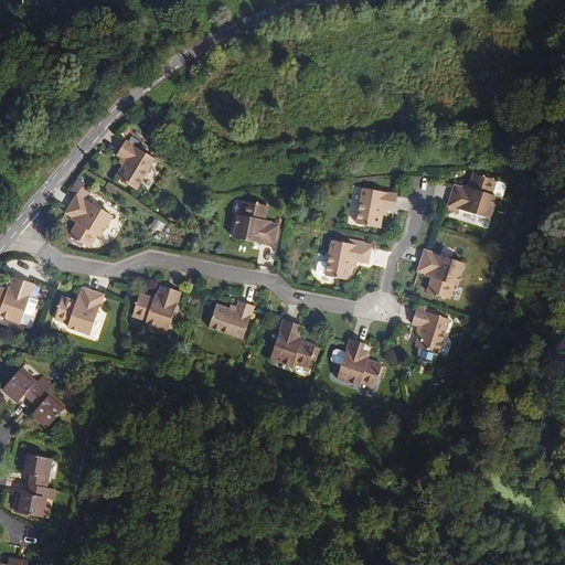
[(148,112),(142,117),(146,121),(152,116),(148,112)]
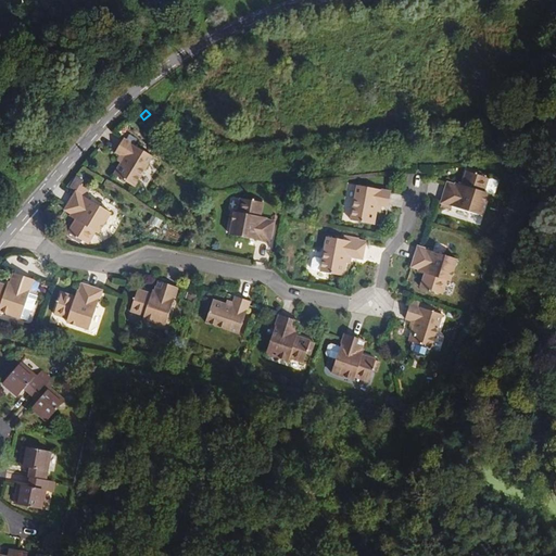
[(135,187),(152,156),(124,138),(115,152),(121,155),(125,158),(122,163),(114,175),(135,187)]
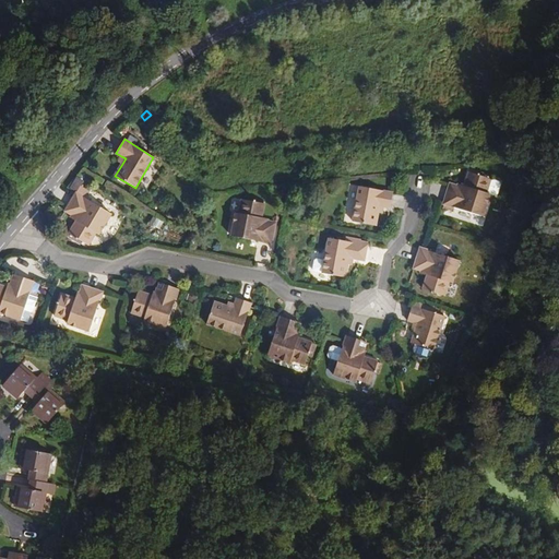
[(492,177),(470,169),(468,173),(491,180),(492,177)]
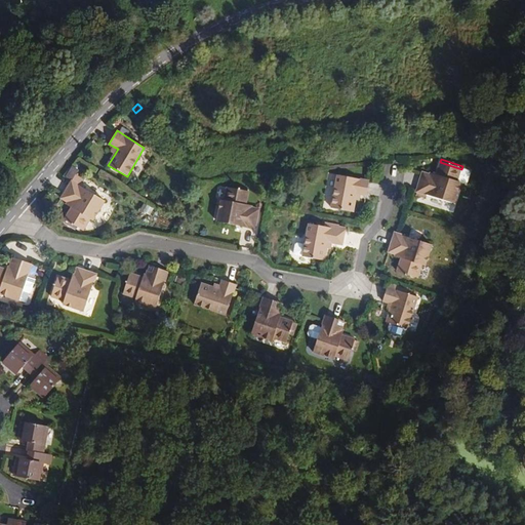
[(453,203),(460,183),(457,182),(461,169),(440,162),(436,174),(439,175),(437,183),(421,177),(416,192),(453,203)]
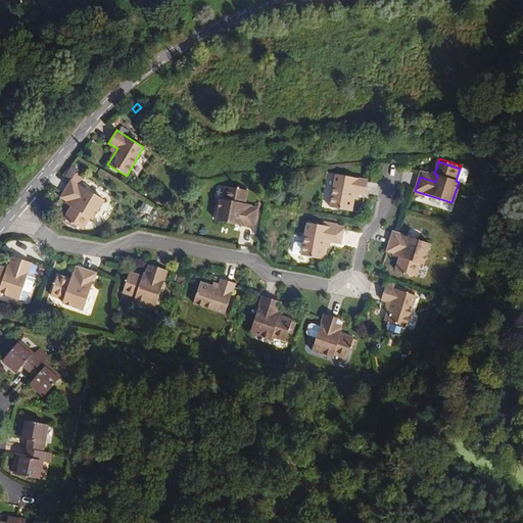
[(435,182),(437,175),(434,174),(431,173),(430,175),(421,172),(420,177),(435,182)]
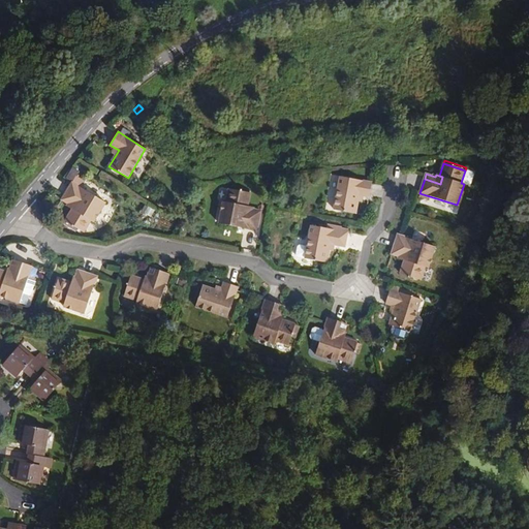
[(93,222),(104,204),(85,191),(85,182),(76,177),(64,195),(78,205),(74,211),(72,210),(65,221),(84,232),(91,221),(93,222)]
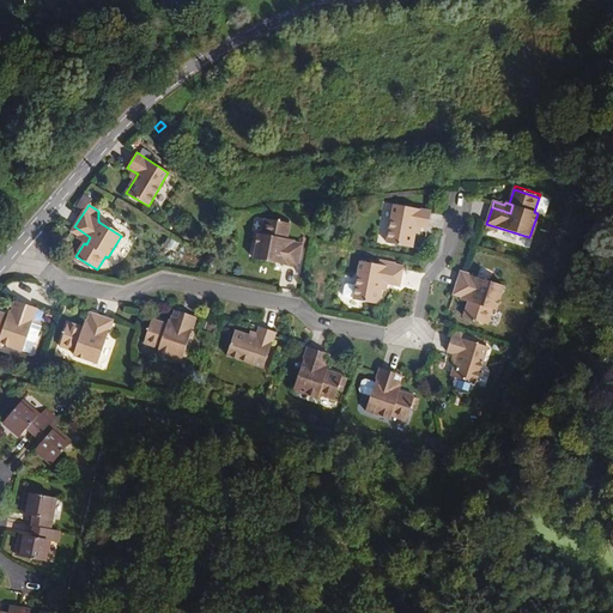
[(428,229),(431,212),(394,205),(387,243),(412,248),(416,234),(417,225),(420,226),(420,228),(428,229)]
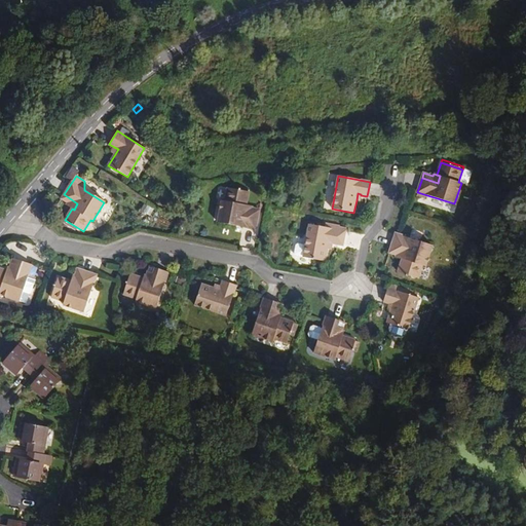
[(256,230),(259,216),(242,212),(245,204),(247,205),(249,192),(228,188),(226,201),(222,200),(218,222),(256,230)]
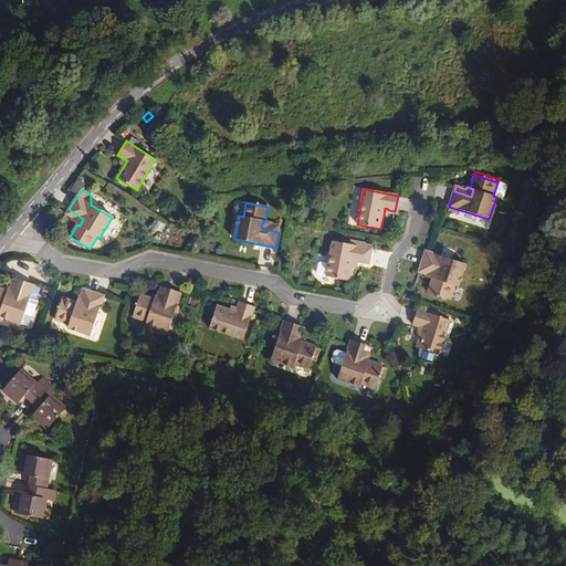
[(83,219),(69,209),(65,215),(74,220),(74,222),(77,224),(80,226),(83,219)]
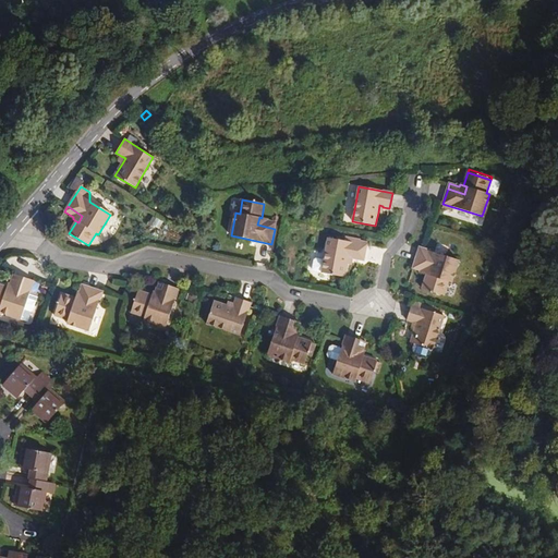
[(275,229),(276,223),(265,221),(266,219),(262,218),(259,217),(257,225),(275,229)]
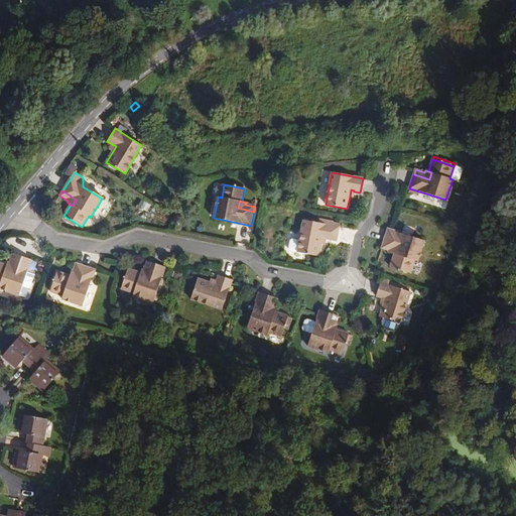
[(335,241),(337,228),(333,227),(333,224),(334,223),(320,220),(319,224),(303,221),(299,240),(292,238),(290,240),(288,249),(290,251),(318,257),(320,245),(323,239),(326,239),(325,240),(335,241)]
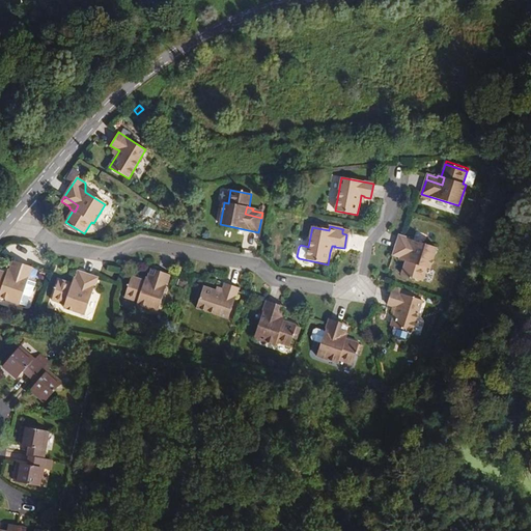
[(429,270),(436,248),(399,235),(394,250),(411,255),(409,262),(406,261),(401,275),(422,281),(426,269),(429,270)]
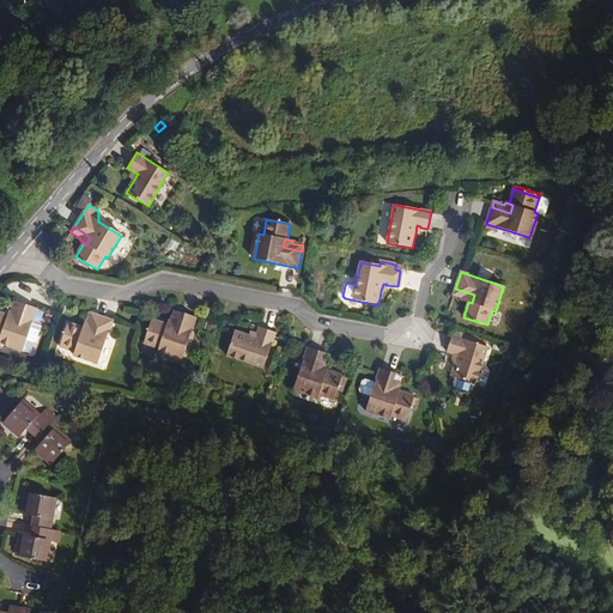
[(472,303),(474,295),(455,289),(454,295),(465,298),(465,301),(468,302),(472,303)]
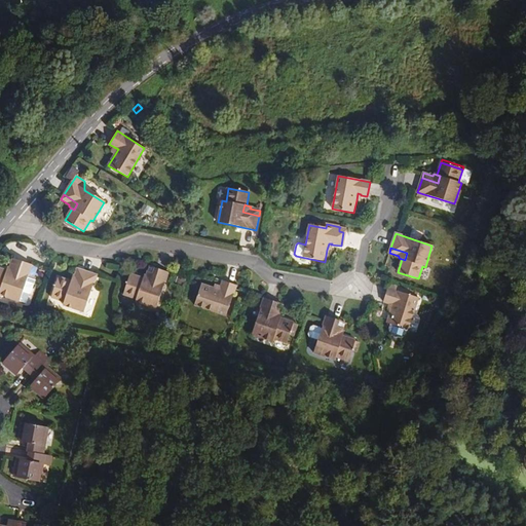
[(12,276),(17,261),(12,259),(9,267),(7,267),(6,271),(5,274),(12,276)]
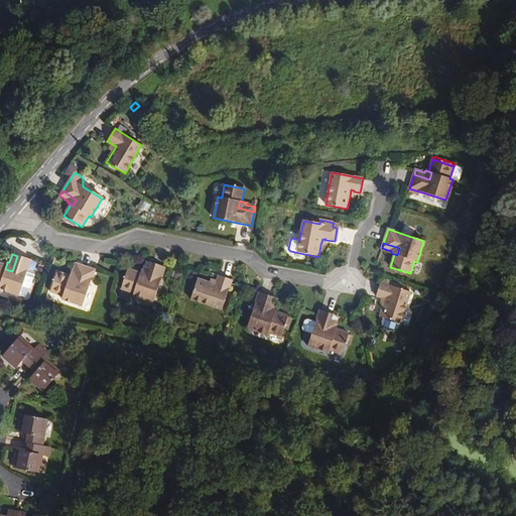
[(28,290),(33,274),(32,274),(36,262),(17,256),(12,271),(5,269),(6,266),(0,263),(0,288),(25,297),(27,290),(28,290)]
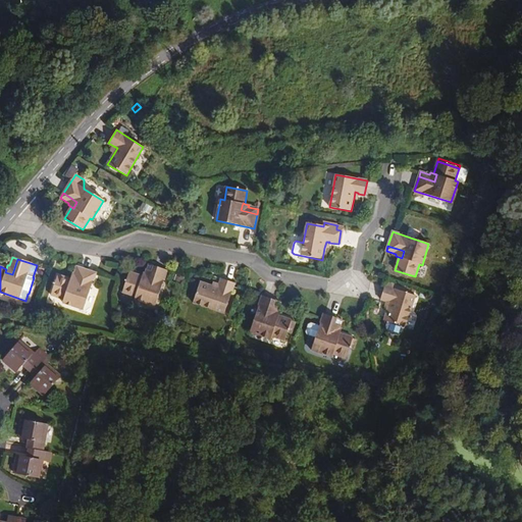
[(148,281),(153,266),(148,264),(145,273),(143,273),(142,276),(141,279),(148,281)]
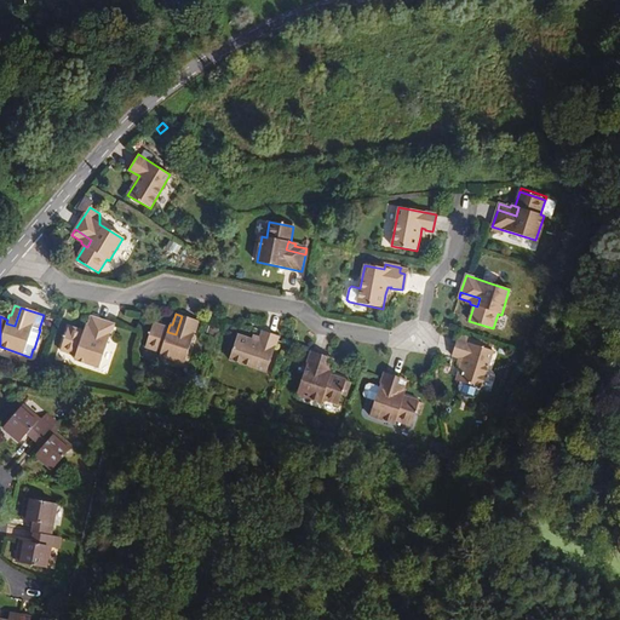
[(183,365),(197,322),(182,316),(176,334),(167,332),(168,328),(154,323),(145,348),(160,354),(159,356),(183,365)]
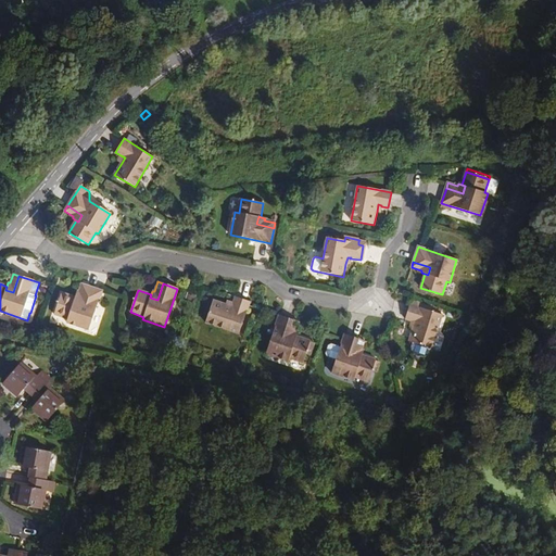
[(81,302),(87,286),(81,285),(78,293),(76,293),(75,298),(74,300),(81,302)]
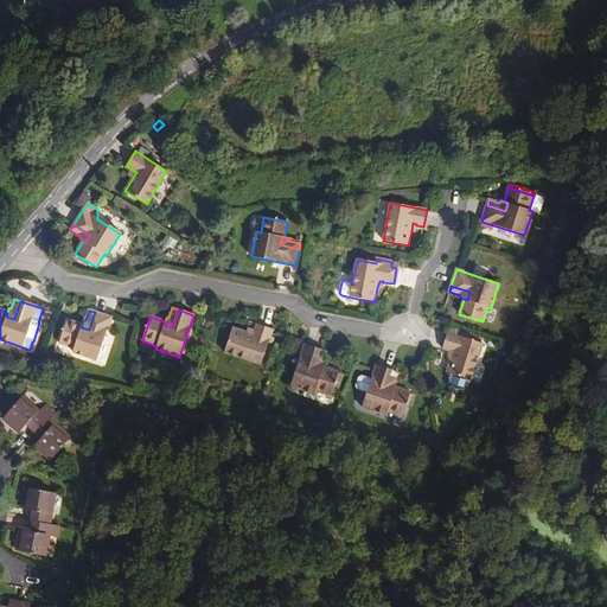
[(96,360),(110,318),(95,312),(89,330),(81,327),(82,325),(66,320),(59,343),(74,349),(72,352),(96,360)]
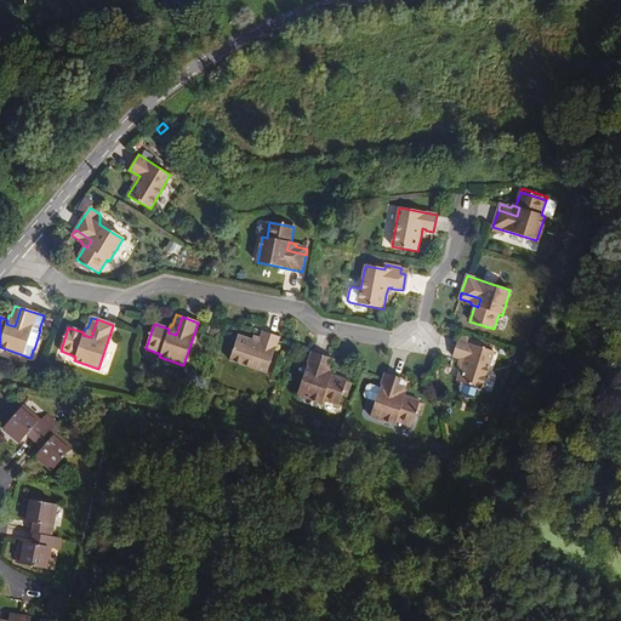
[(267,374),(279,339),(263,331),(261,340),(260,343),(252,341),(239,336),(229,360),(267,374)]
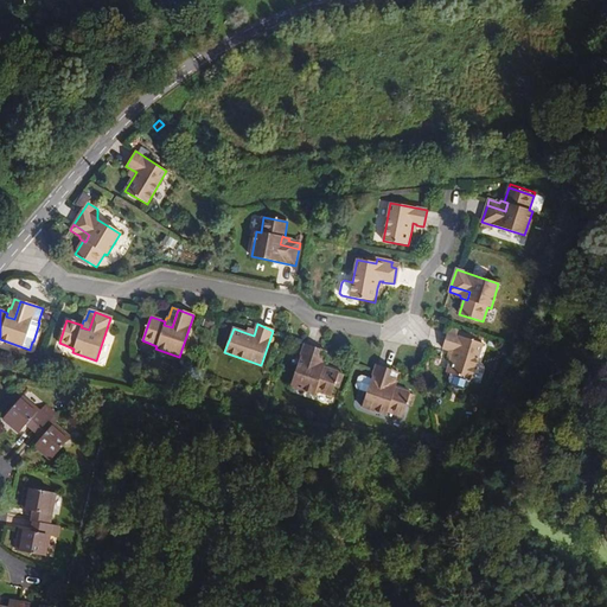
[(471,381),(483,344),(480,344),(483,336),(468,331),(467,334),(452,330),(451,333),(447,332),(442,349),(449,351),(454,352),(451,358),(447,372),(451,375),(471,381)]
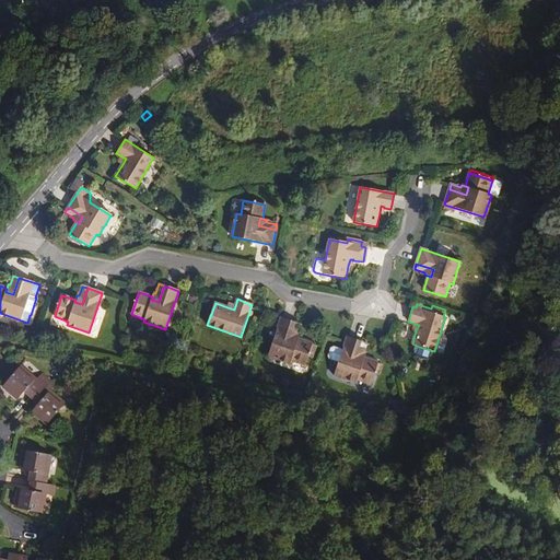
[(304,365),(312,345),(299,339),(298,342),(290,339),(295,323),(281,318),(267,358),(290,364),(291,361),(304,365)]
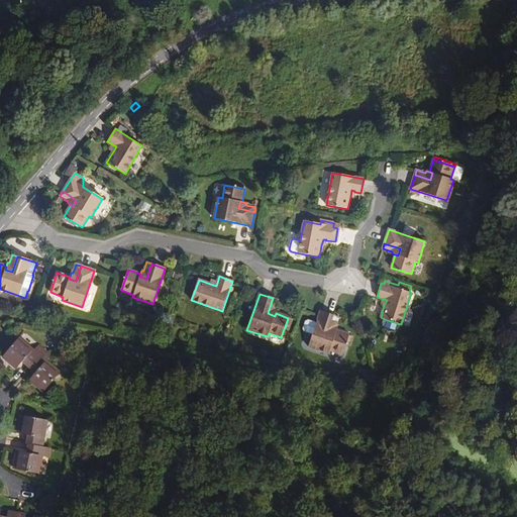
[(276,313),(277,310),(275,309),(278,300),(273,298),(268,313),(275,316),(276,313)]
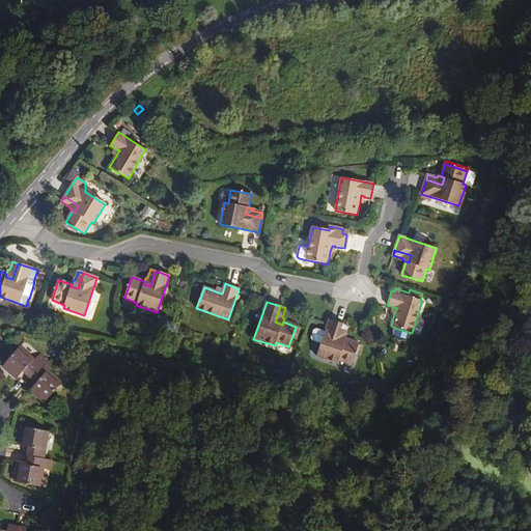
[(351,365),(358,343),(345,339),(344,342),(337,340),(342,324),(329,319),(325,332),(315,330),(313,331),(311,338),(312,341),(320,343),(316,356),(337,363),(338,361),(351,365)]
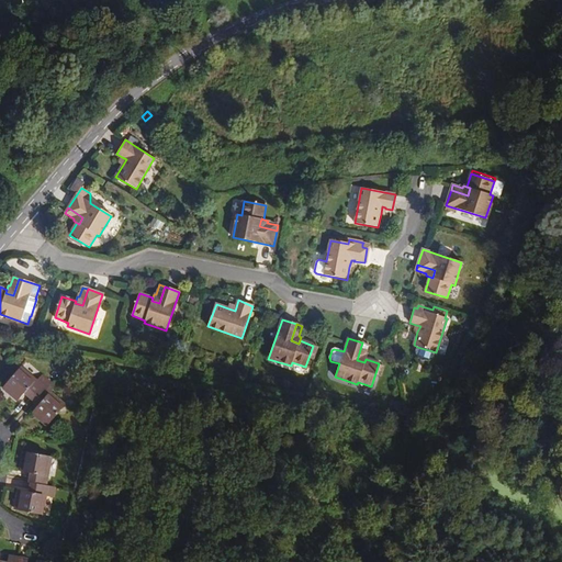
[(366,359),(367,356),(364,355),(368,344),(362,343),(357,360),(364,362),(366,359)]
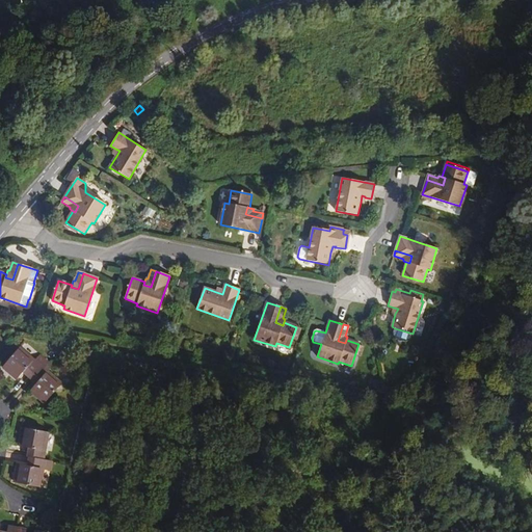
[(410,339),(413,334),(395,328),(393,333),(395,338),(405,342),(410,339)]
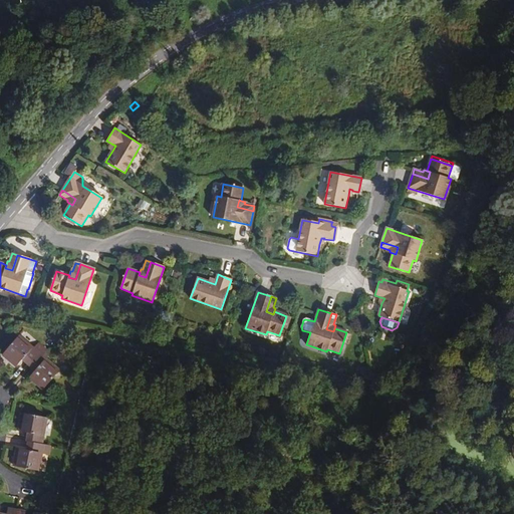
[(19,335),(1,355),(15,367),(22,360),(34,371),(28,378),(42,391),(60,370),(46,358),(50,354),(38,343),(33,347),(19,335)]
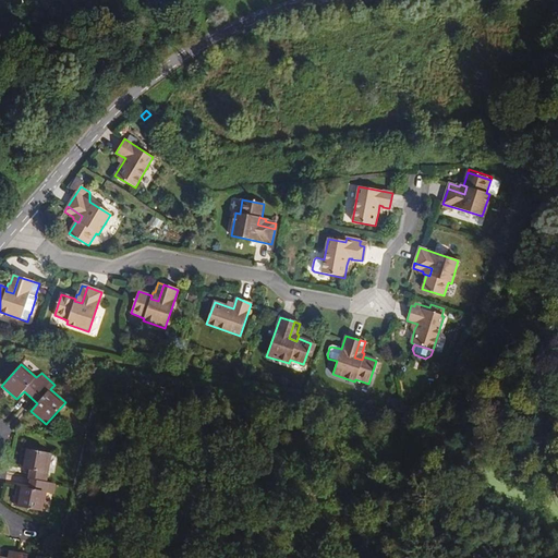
[(17,487),(14,506),(43,511),(47,493),(53,494),(56,484),(46,482),(52,453),(23,448),(20,468),(29,470),(28,480),(29,480),(28,488),(17,487)]
